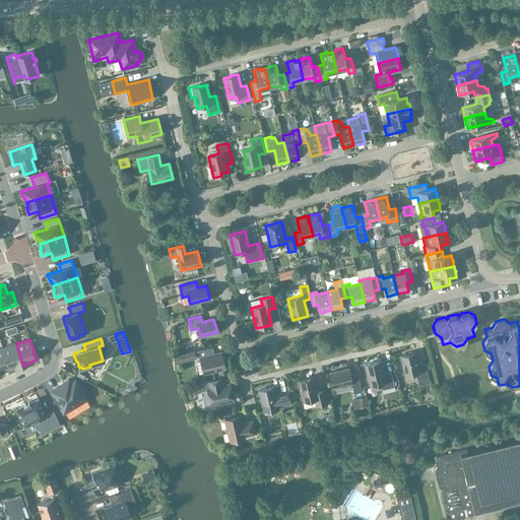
[(16,343),(3,347),(10,369),(14,367),(15,368),(22,366),(16,343)]
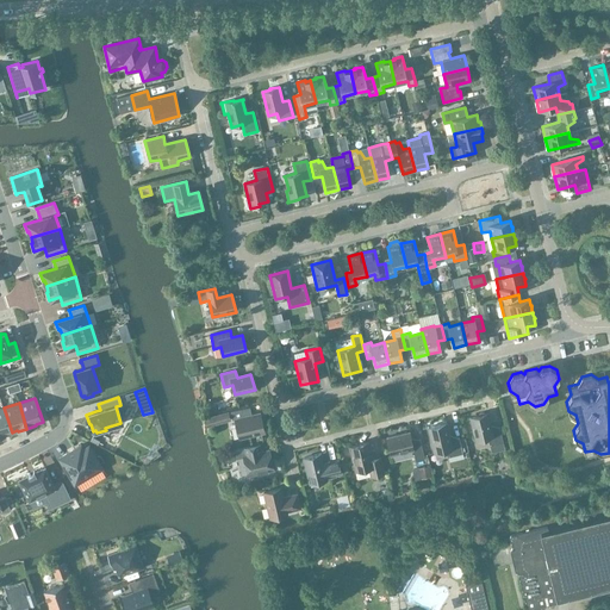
[(12,433),(4,408),(0,409),(0,436),(6,435),(6,434),(12,433)]
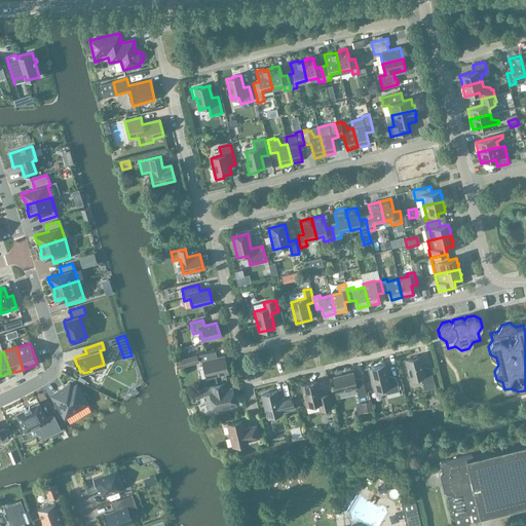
[(216,351),(212,352),(198,355),(200,362),(202,362),(207,378),(228,373),(224,355),(217,358),(216,351)]
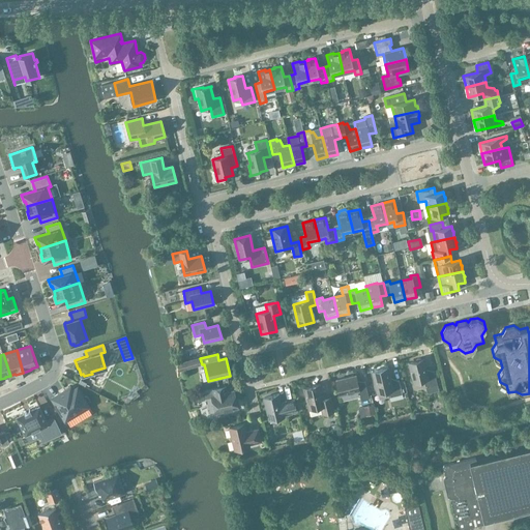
[(180,362),(182,370),(201,365),(199,358),(180,362)]
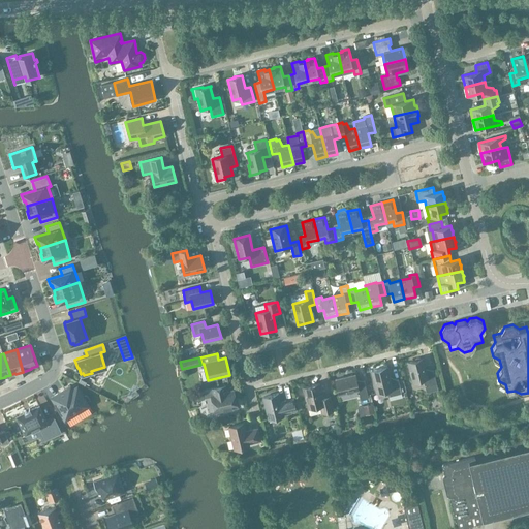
[(423,359),(422,359),(421,359),(419,359),(419,358),(418,358),(417,358),(416,359),(415,359),(414,360),(414,361),(408,362),(412,382),(424,379),(425,386),(436,383),(433,371),(427,372),(423,359)]
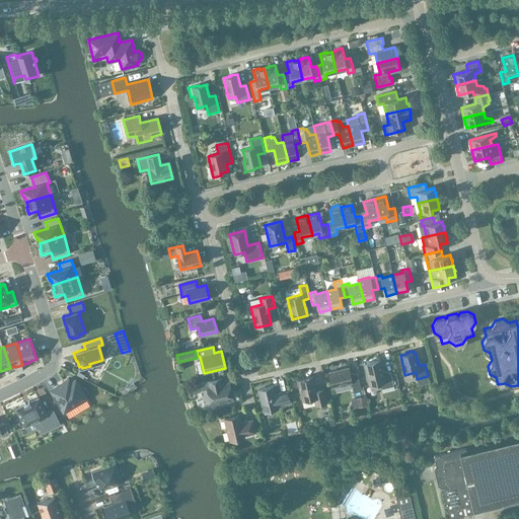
[(381,388),(393,385),(390,373),(383,374),(380,360),(364,364),(369,385),(379,383),(381,388)]
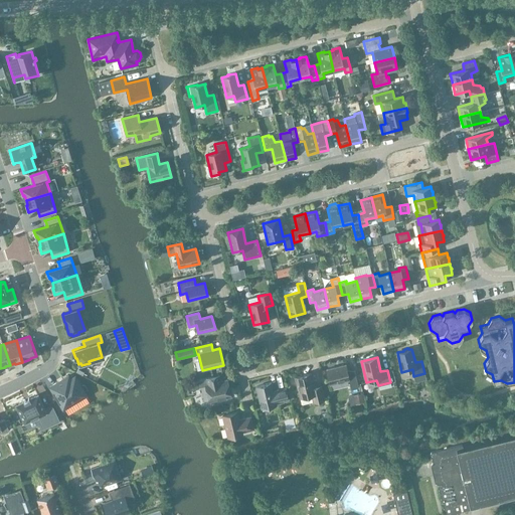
[(350,387),(358,385),(354,369),(347,371),(346,365),(326,369),(330,384),(349,379),(350,387)]
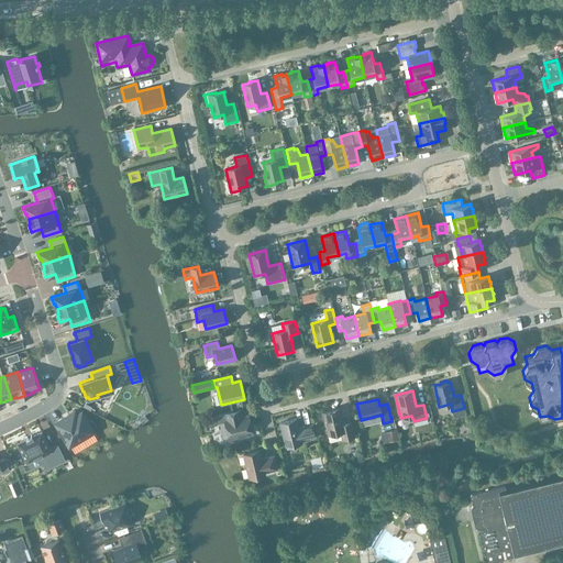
[(342,440),(354,437),(351,422),(344,423),(340,408),(322,412),(328,435),(341,432),(342,440)]
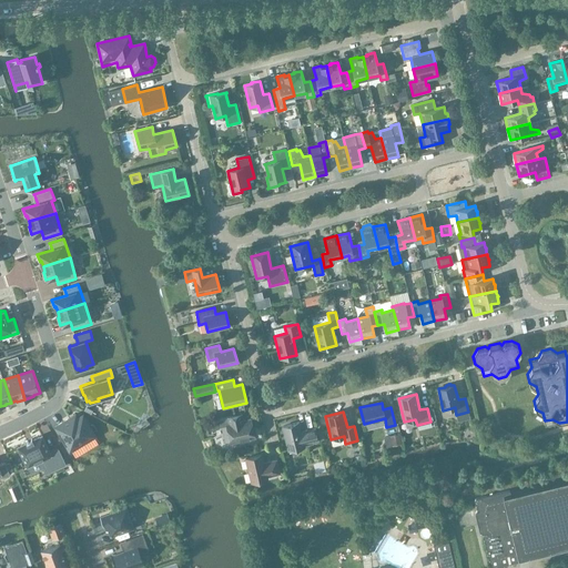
[(91,425),(89,426),(83,416),(78,418),(75,415),(56,427),(70,450),(94,435),(97,434),(97,430),(93,425),(91,425)]
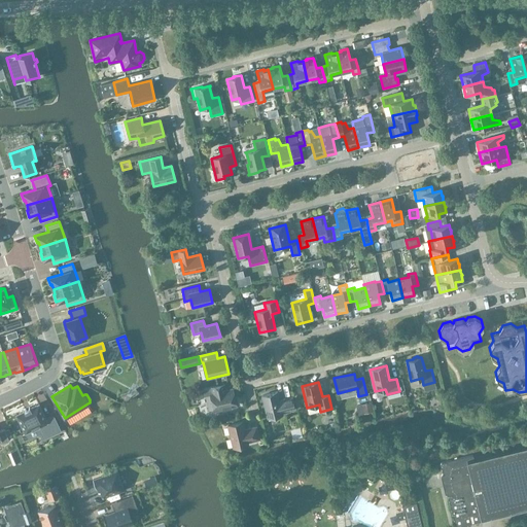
[(214,411),(237,406),(233,389),(219,392),(217,385),(202,389),(204,396),(210,394),(214,411)]
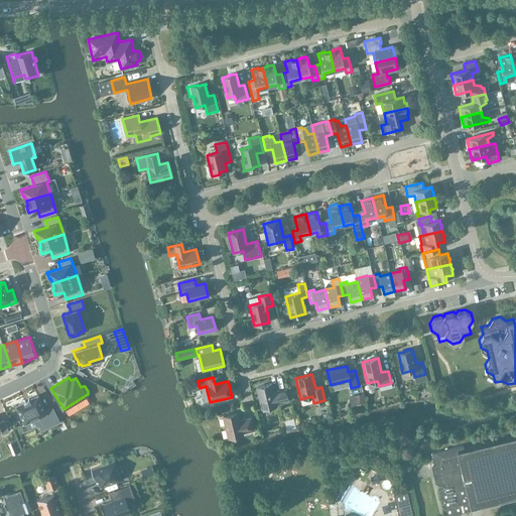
[(276,404),(289,401),(286,389),(273,392),(271,384),(257,387),(262,409),(277,406),(276,404)]
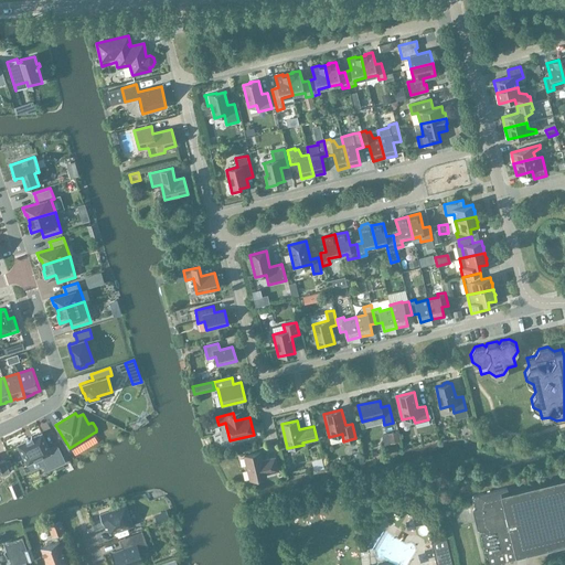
[(51,461),(66,454),(57,438),(50,443),(41,426),(18,439),(28,457),(43,448),(51,461)]
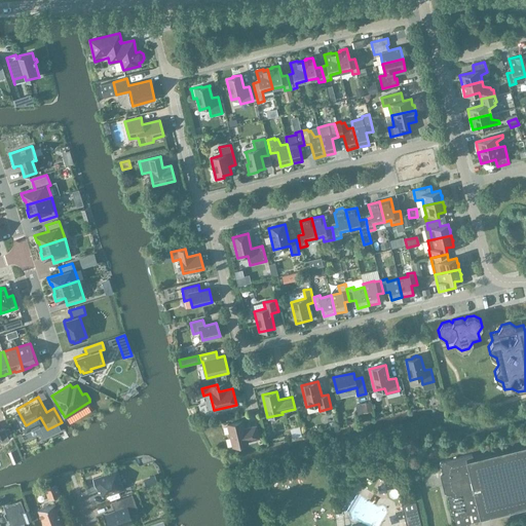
[(248,441),(259,438),(256,425),(245,428),(242,420),(227,424),(232,447),(248,443),(248,441)]
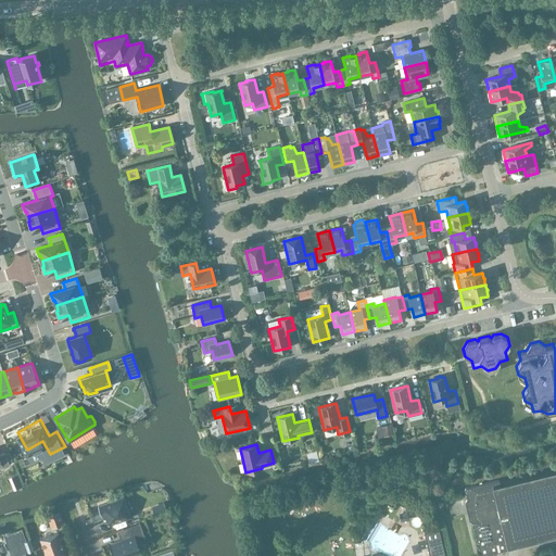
[(0,464),(1,464),(3,467),(10,464),(5,452),(0,453),(0,464)]
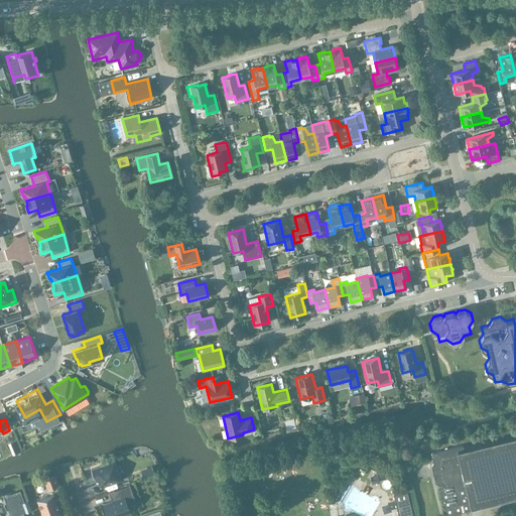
[(515,435),(464,448),(464,446),(463,445),(431,453),(431,455),(433,464),(431,467),(434,476),(437,478),(446,515),(445,515),(446,515),(477,509),(478,507),(478,505),(515,496),(515,435)]
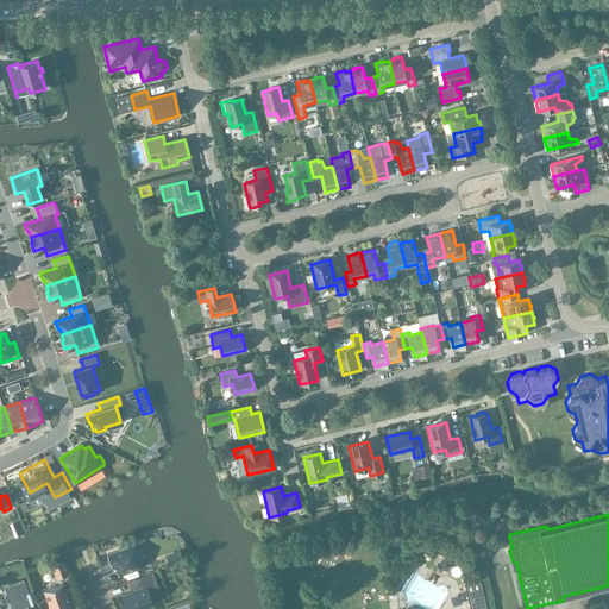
[(136,544),(107,554),(111,564),(112,564),(114,569),(117,567),(119,575),(143,566),(136,544)]
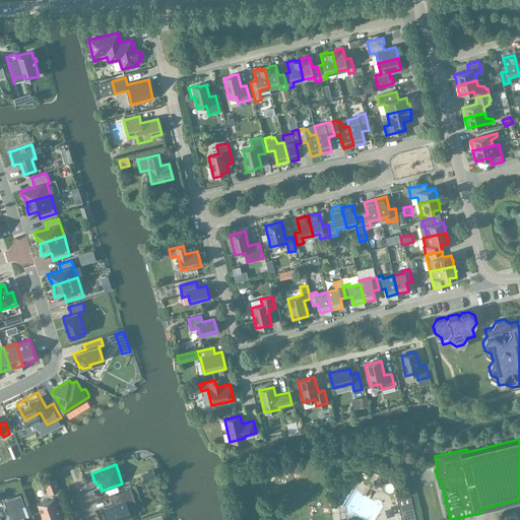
[(55,481),(48,483),(51,493),(58,491),(55,481)]
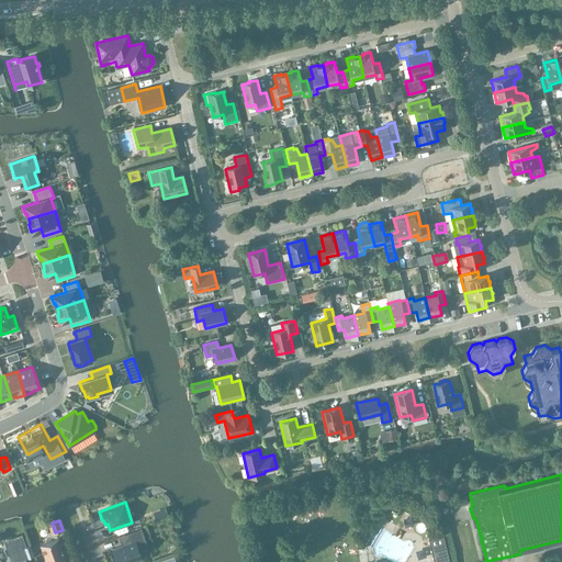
[(126,544),(113,549),(116,561),(131,561),(142,559),(137,547),(147,543),(142,529),(123,536),(126,544)]
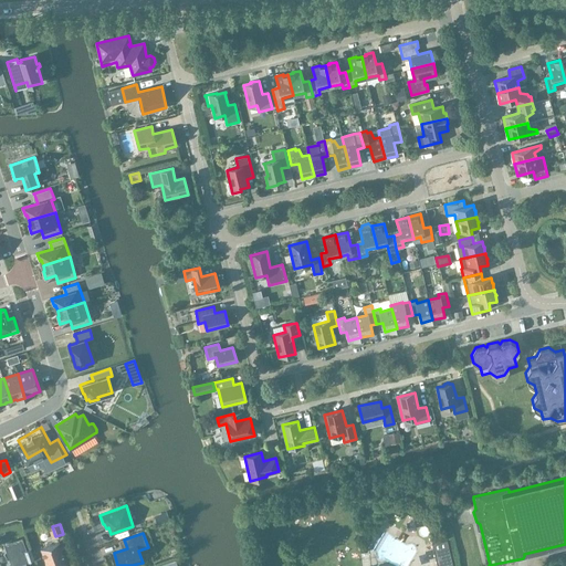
[(22,541),(8,546),(14,565),(28,565),(31,565),(29,562),(34,559),(30,549),(25,551),(22,541)]
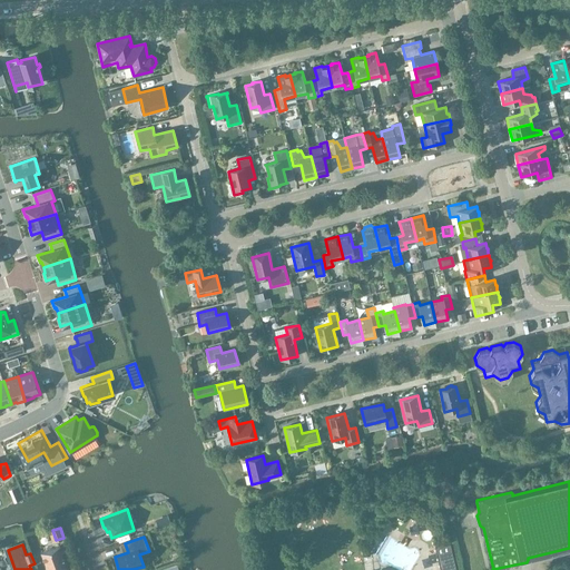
[(455,569),(450,544),(435,548),(440,569),(455,569)]
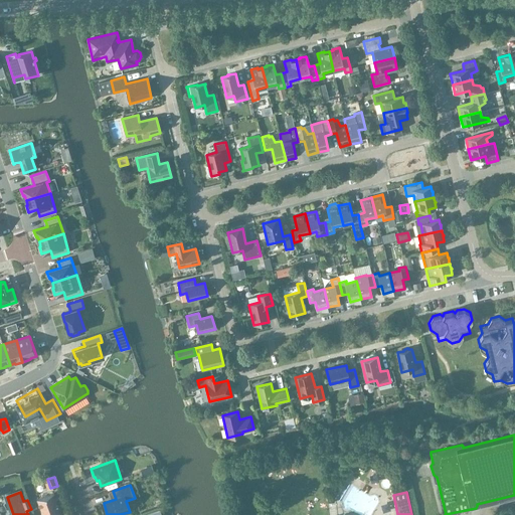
[(42,514),(61,514),(53,493),(37,499),(42,514)]
